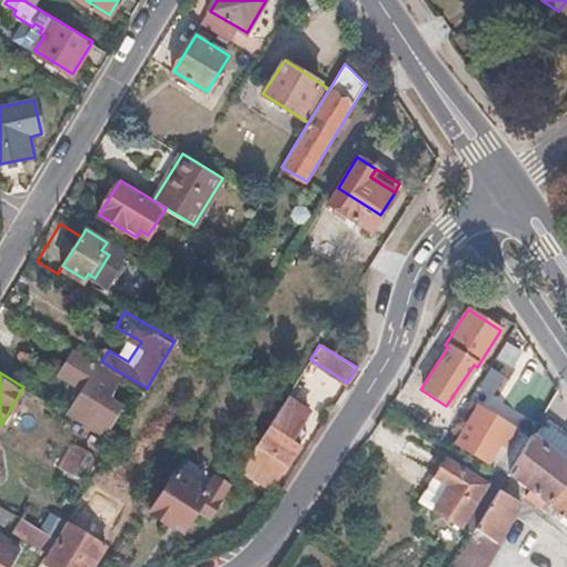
[(120,372),(113,381),(140,397),(147,388),(120,372)]
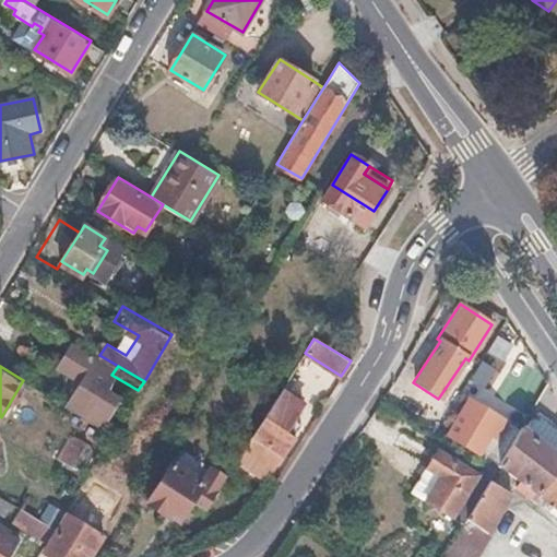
[(121,395),(86,375),(67,404),(103,425),(121,395)]
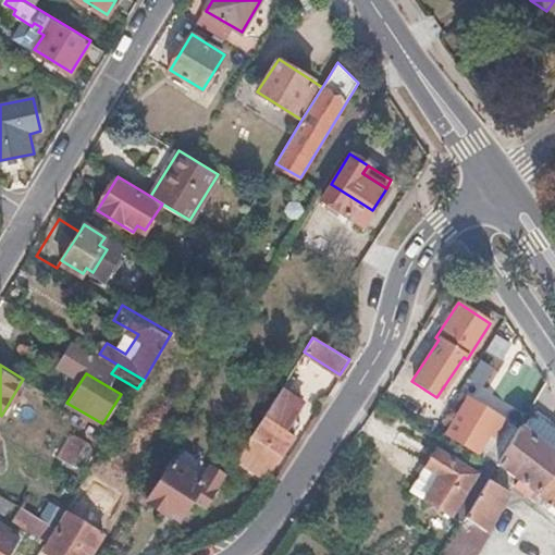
[(285,379),(281,387),(299,399),(306,391),(287,377),(285,379)]
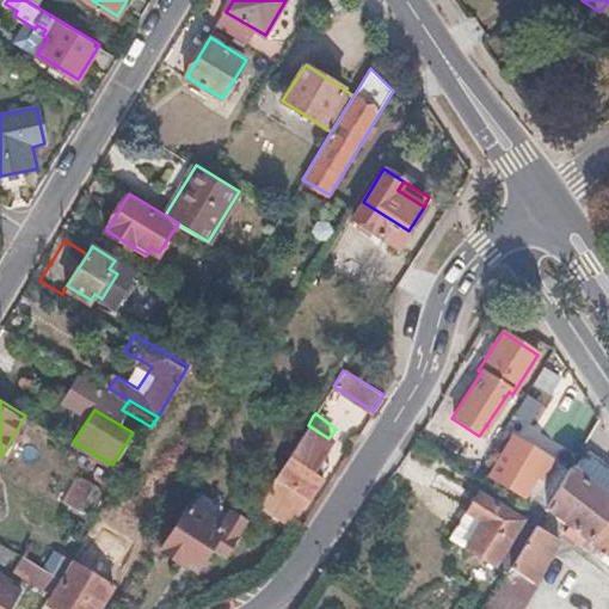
[(328,438),(308,425),(259,499),(293,523),(323,477),(321,477),(312,471),(320,459),(332,442),(328,438)]
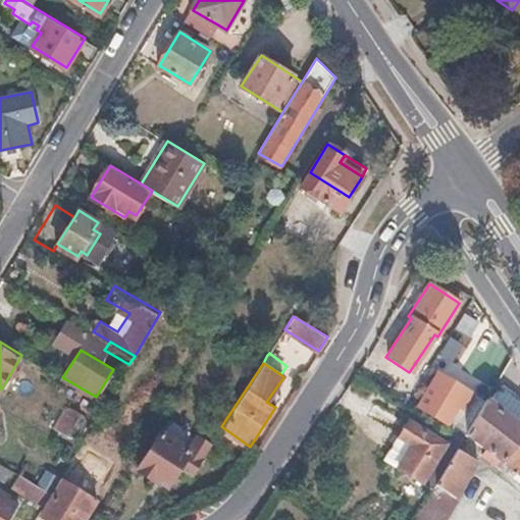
[(439,374),(419,407),(447,425),(445,427),(456,434),(459,430),(466,435),(485,402),(473,395),(464,408),(448,397),(456,383),(439,374)]
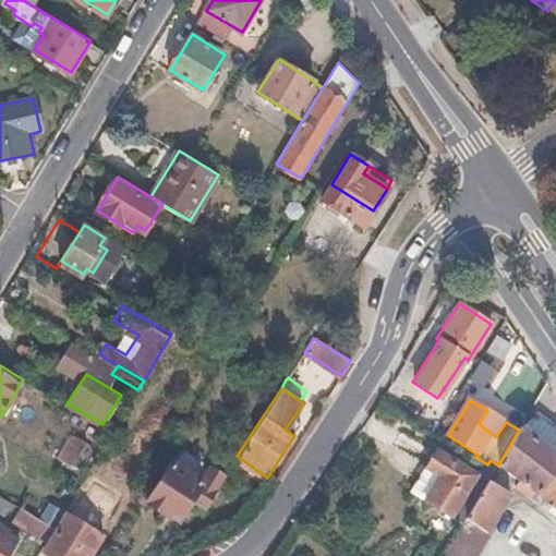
[(555,428),(536,414),(524,431),(555,454),(555,428)]
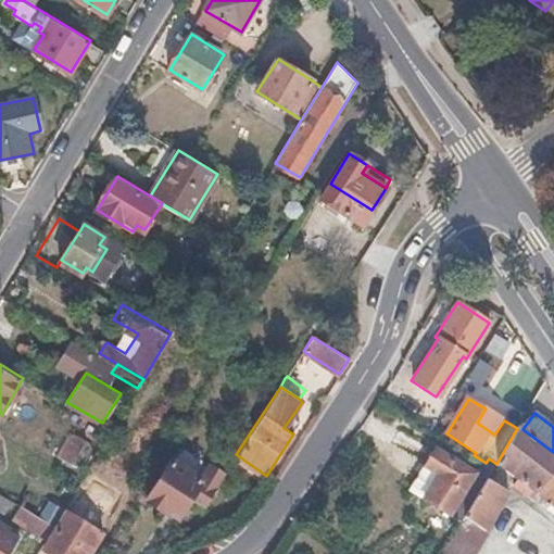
[(300,423),(291,417),(284,428),(292,433),(300,423)]
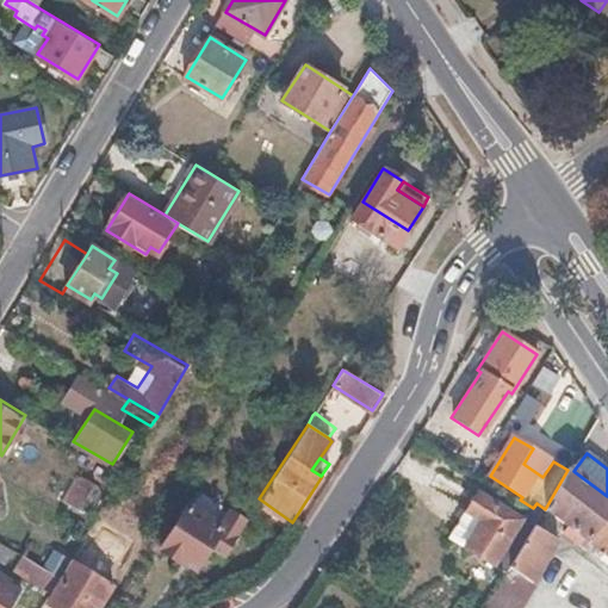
[(568,470),(545,509),(569,526),(564,533),(581,544),(584,537),(607,553),(607,496),(574,471),(569,469),(568,470)]
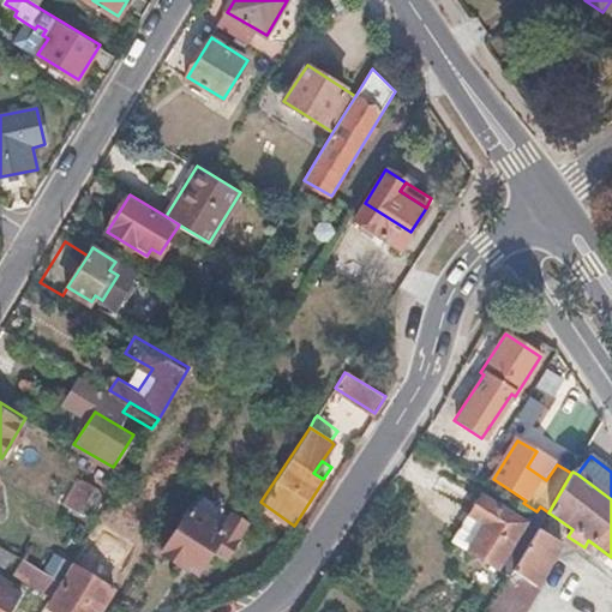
[(106,491),(79,475),(64,501),(90,516),(106,491)]
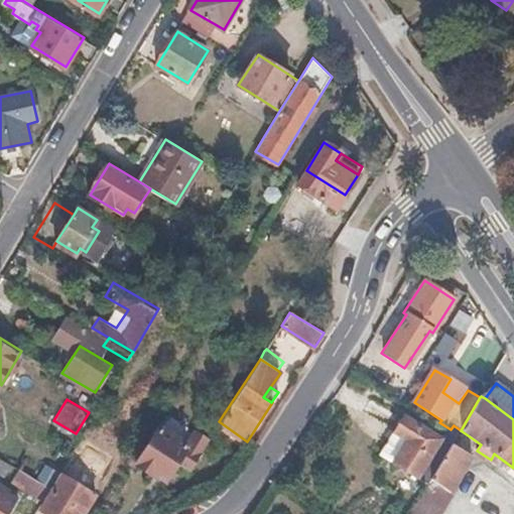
[(392,433),(406,441),(392,465),(414,479),(440,438),(403,416),(392,433)]
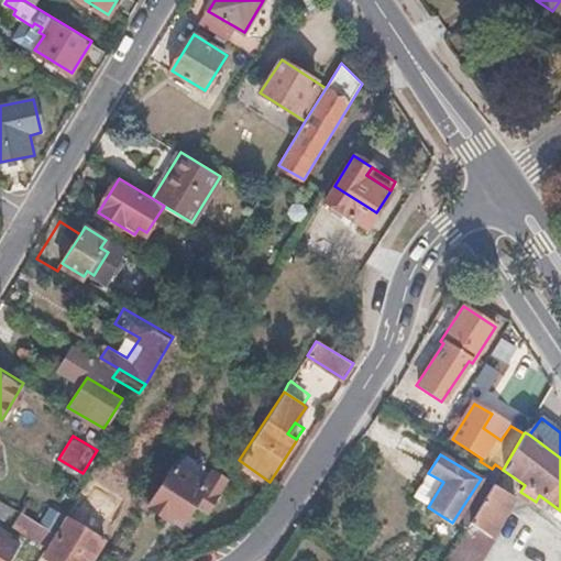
[(161,486),(151,480),(141,496),(150,503),(147,506),(166,518),(168,515),(179,521),(191,503),(204,483),(202,483),(175,464),(161,486)]
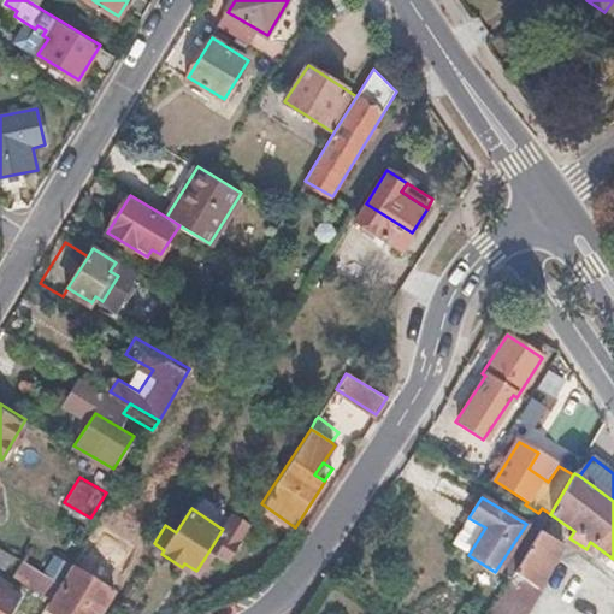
[(223,529),(210,550),(225,560),(248,524),(231,513),(222,529),(223,529)]
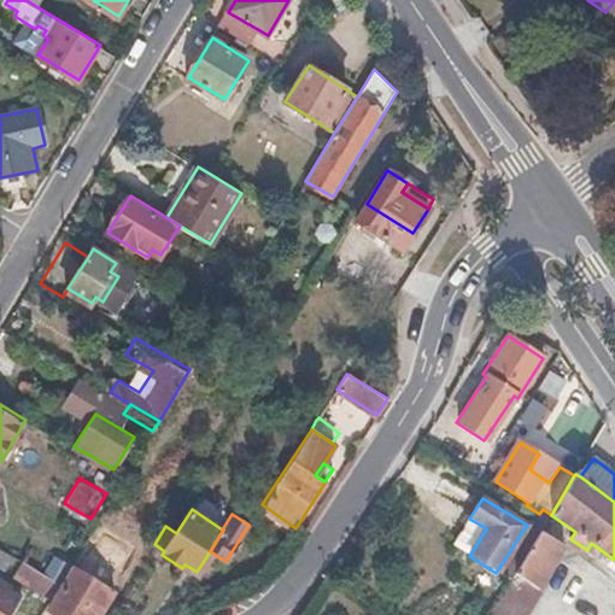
[(539,533),(527,525),(496,573),(510,581),(539,533)]
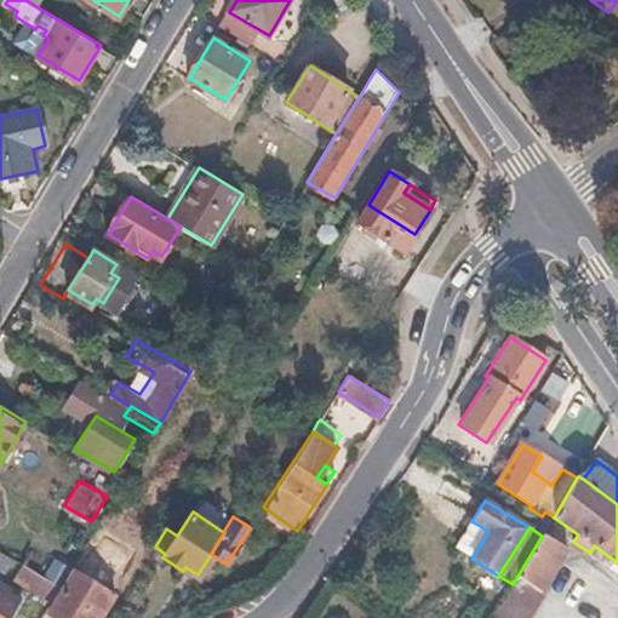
[(542,536),(513,584),(505,596),(491,617),(531,617),(544,598),(539,595),(567,550),(542,536)]
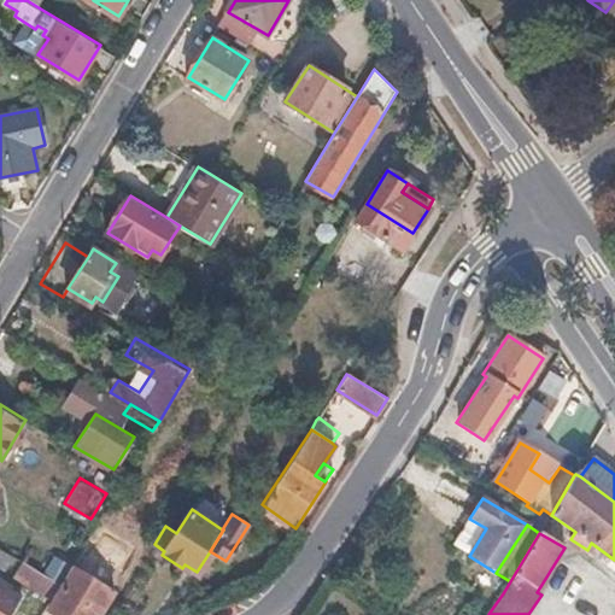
[(0,548),(0,566),(5,569),(13,556),(0,548)]
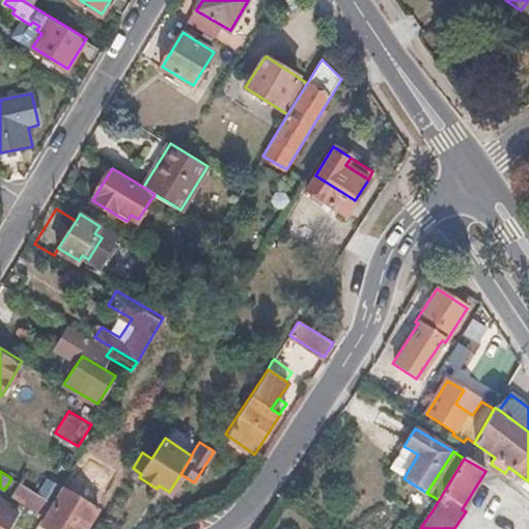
[(20,483),(12,495),(43,514),(51,502),(20,483)]
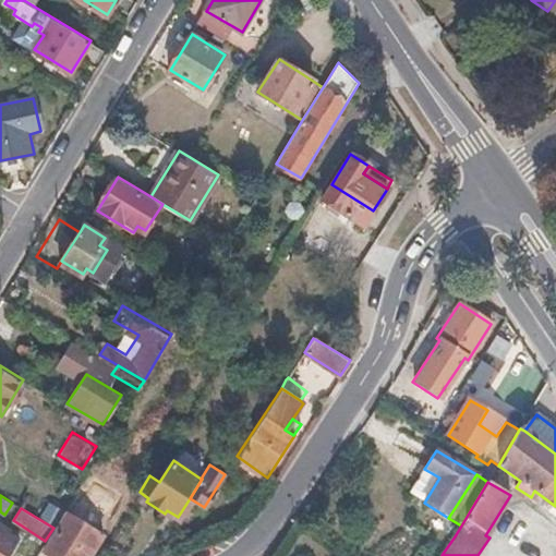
[(91,527),(64,512),(45,552),(52,555),(83,555),(88,546),(94,548),(104,532),(99,530),(101,524),(94,520),(91,527)]
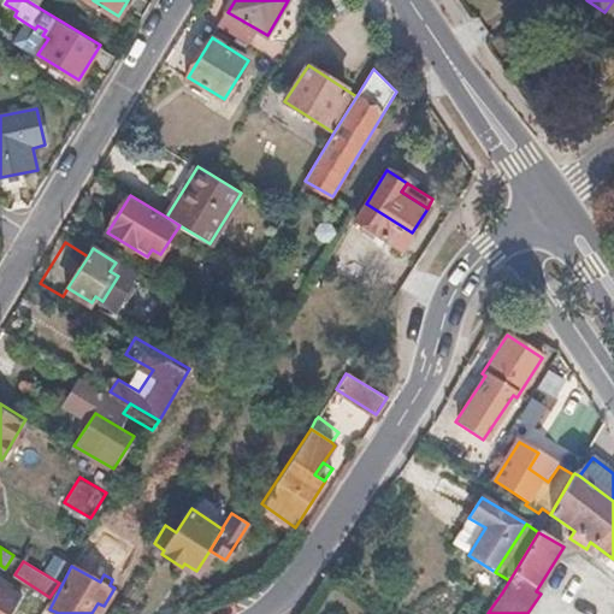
[(0,613),(6,613),(19,594),(0,582),(0,613)]
